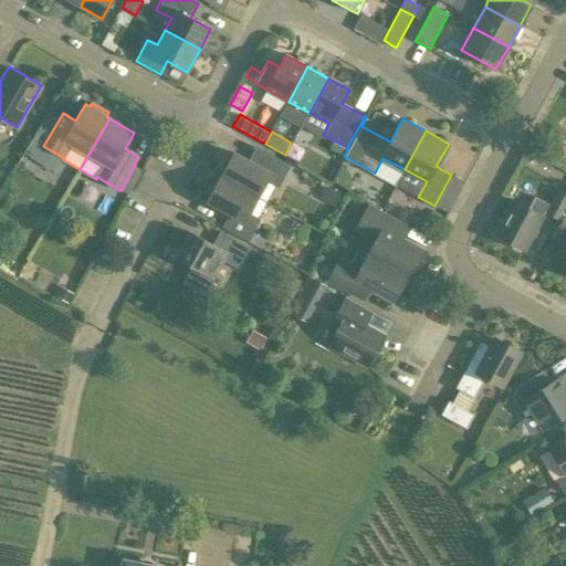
[(255,145),(248,160),(233,153),(220,177),(258,197),(266,181),(278,187),(290,164),(255,145)]
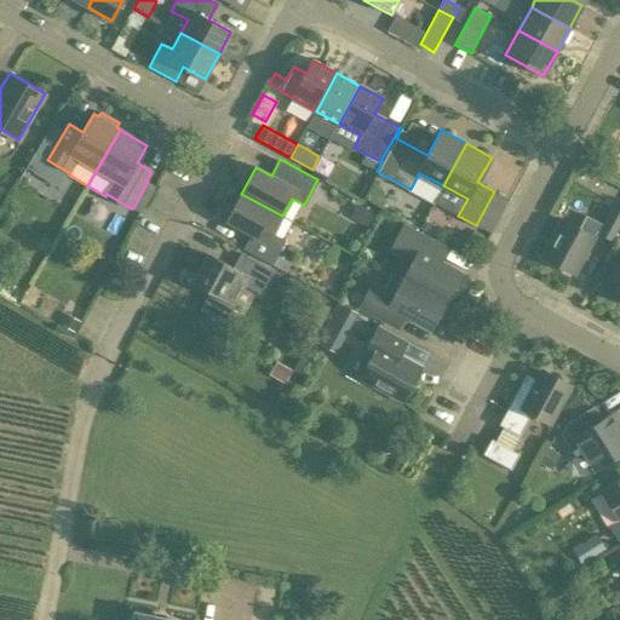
[(286,239),(273,233),(282,216),(241,194),(227,220),(251,234),(242,247),(273,264),(276,256),(286,239)]
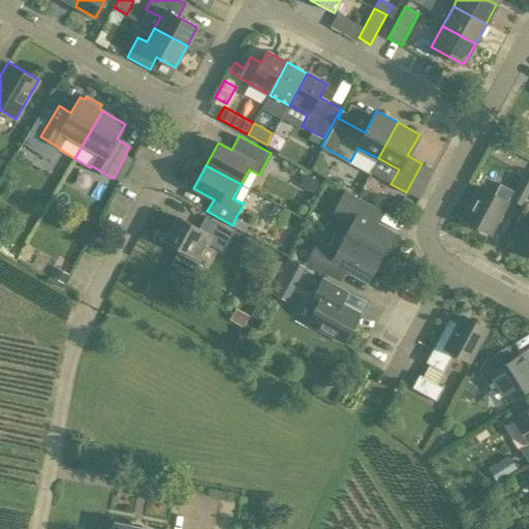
[(480,188),(464,219),(490,234),(507,200),(506,200),(507,196),(522,205),(528,191),(528,170),(526,169),(515,191),(502,184),(495,196),(480,188)]
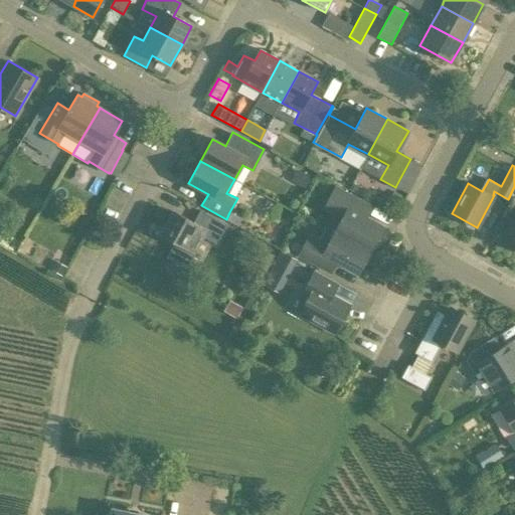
[(300,173),(294,183),(304,188),(309,178),(300,173)]
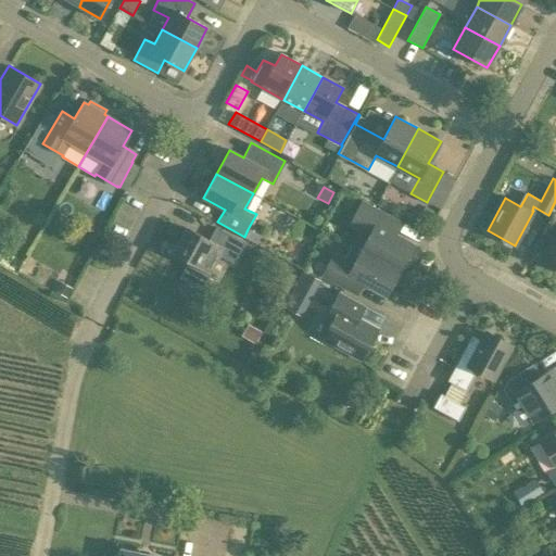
[(362,249),(400,269),(414,244),(394,235),(401,223),(362,202),(350,223),(369,234),(362,249)]
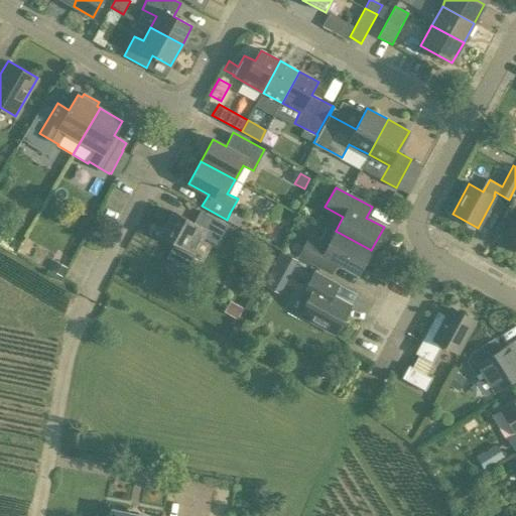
[(201,210),(194,223),(173,212),(160,235),(195,253),(203,237),(217,244),(228,224),(201,210)]
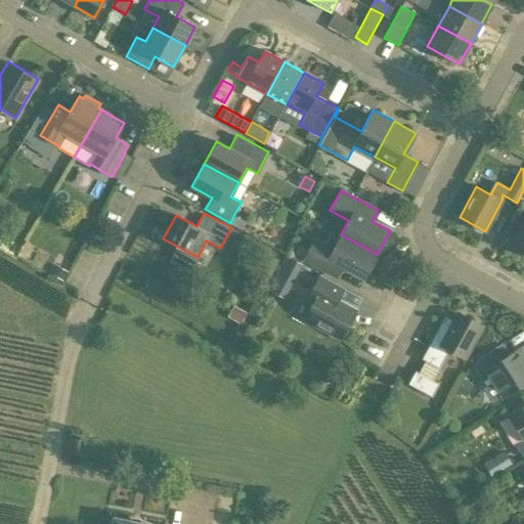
[(233,216),(230,223),(242,229),(245,223),(233,216)]
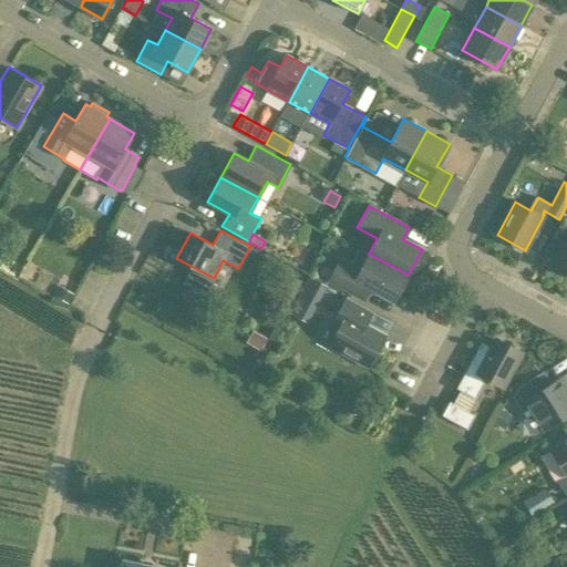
[(566,238),(553,266),(566,274),(566,238)]
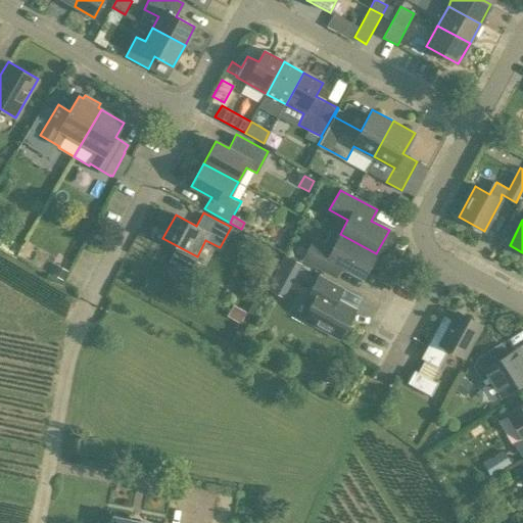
[(376,253),(340,234),(333,248),(314,238),(303,258),(335,276),(341,265),(364,277),(376,253)]
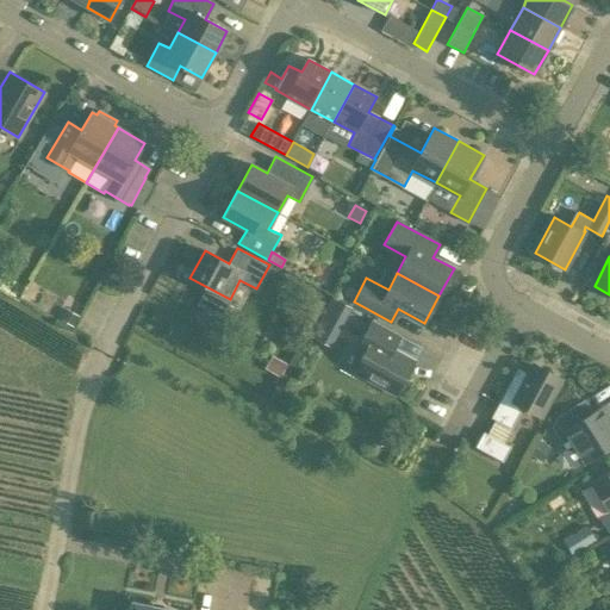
[(313,296),(304,313),(315,319),(324,300),(313,296)]
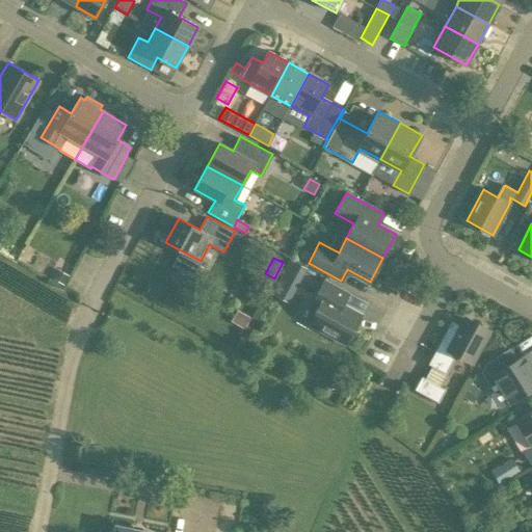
[(304,269),(287,260),(270,291),(288,300),(304,269)]
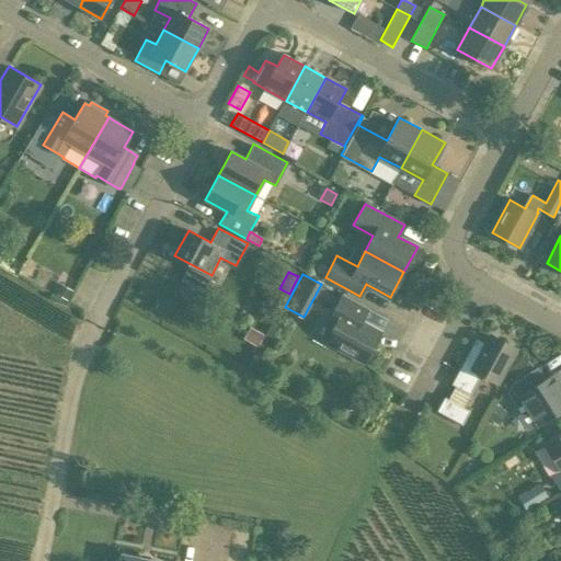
[(60,285),(55,294),(67,300),(71,292),(60,285)]
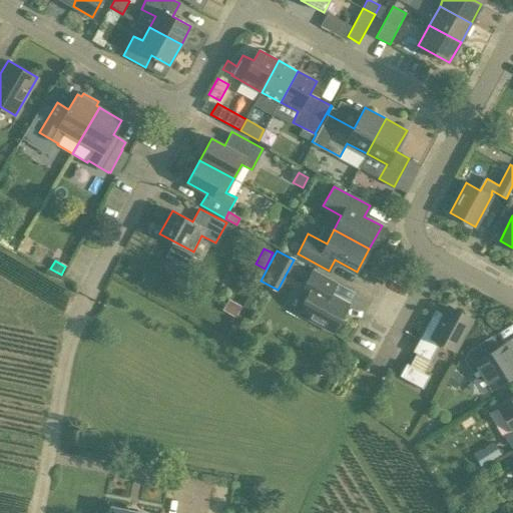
[(301,293),(307,296),(298,313),(333,332),(349,304),(331,294),(336,283),(313,271),(301,293)]
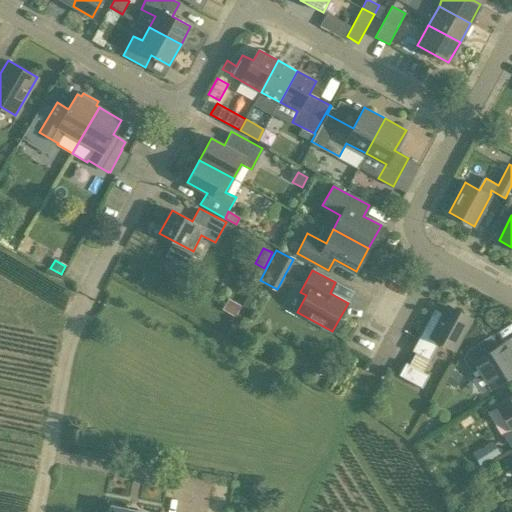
[(235,317),(241,306),(229,299),(223,309),(235,317)]
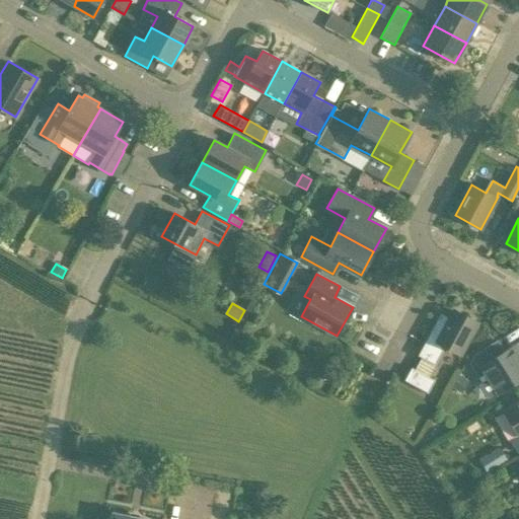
[(441,313),(418,355),(435,364),(445,346),(460,354),(477,322),(453,310),(449,318),(441,313)]
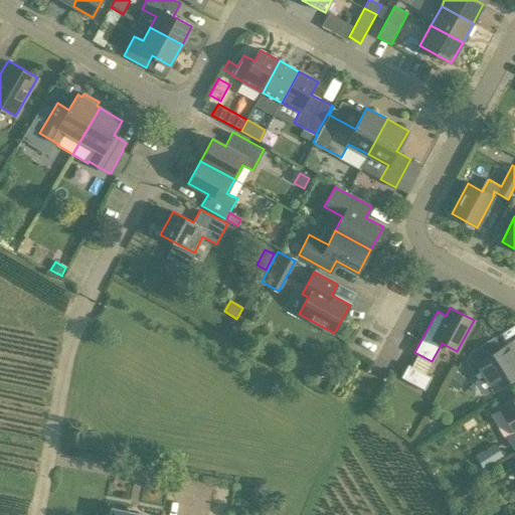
[(514,355),(508,344),(500,349),(494,338),(471,352),(474,356),(467,360),(475,373),(482,368),(494,389),(514,376),(514,355)]
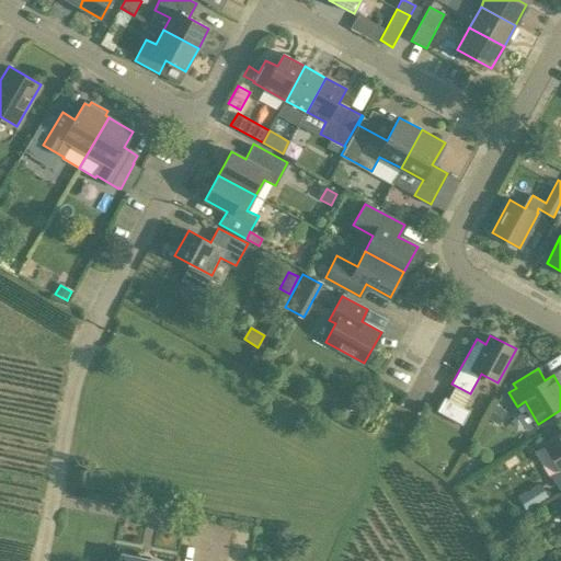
[(462,424),(470,411),(445,397),(437,411),(462,424)]
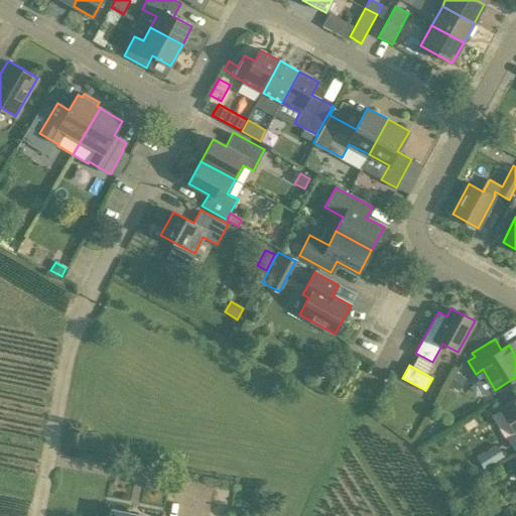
[(326,367),(321,373),(329,378),(333,372),(326,367)]
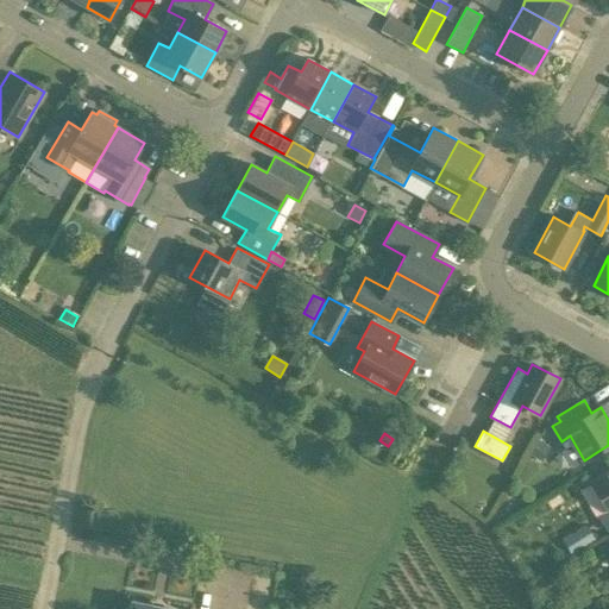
[(529,454),(541,462),(550,447),(538,440),(529,454)]
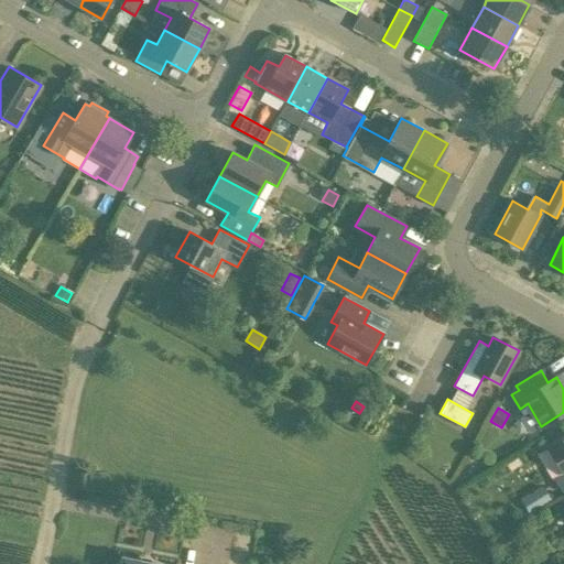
[(563,436),(548,447),(563,473),(563,474),(555,479),(562,491),(563,489),(563,436)]
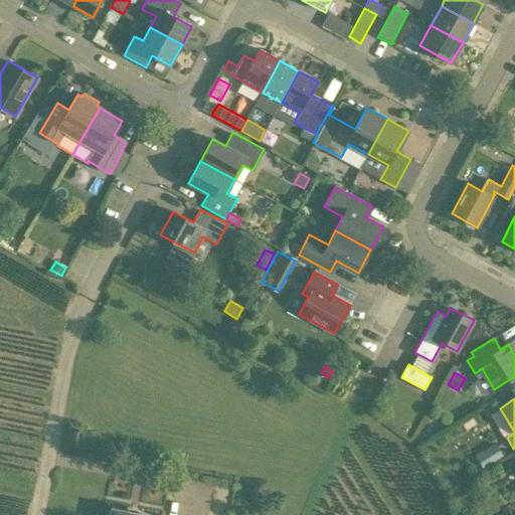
[(496,445),(486,451),(493,463),(503,457),(496,445)]
